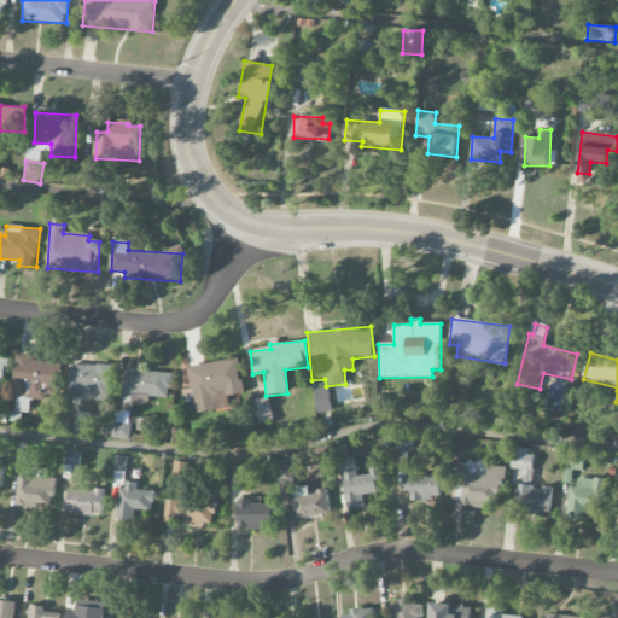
[(56,362),(34,361),(34,356),(17,355),(13,400),(52,402),(56,362)]
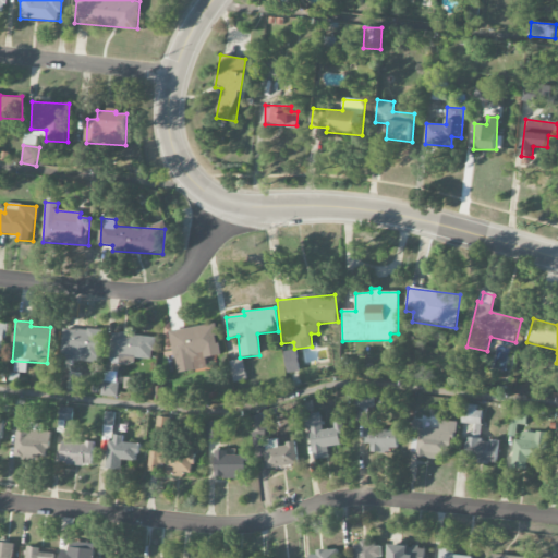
[(170,330),(177,373),(206,370),(204,359),(220,355),(216,325),(170,330)]
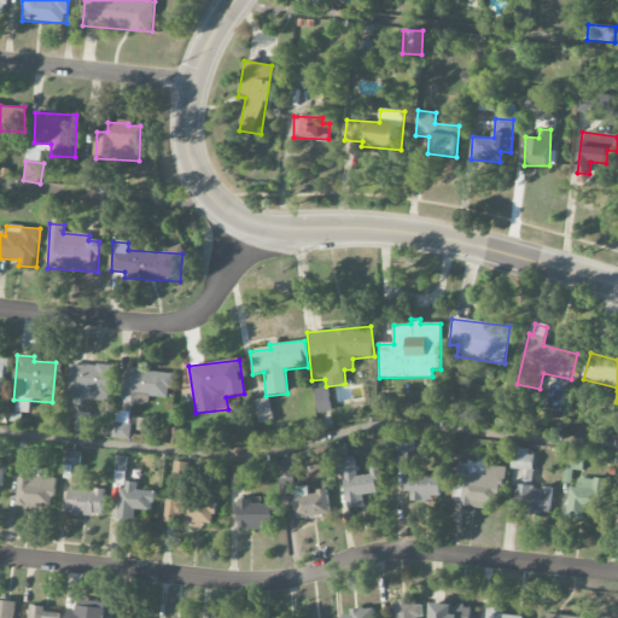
[(112,365),(70,365),(70,394),(112,394),(112,365)]
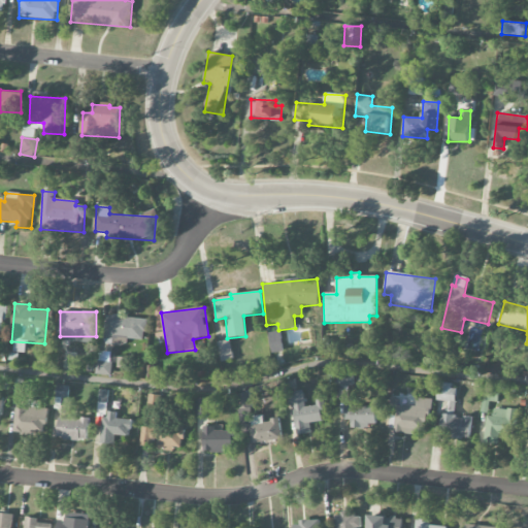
[(103,339),(110,340),(110,345),(127,347),(128,339),(144,340),(146,319),(105,316),(103,339)]
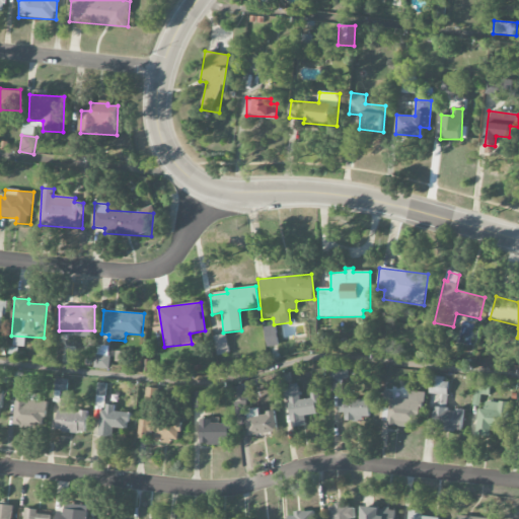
[(279,346),(276,325),(265,327),(268,348),(279,346)]
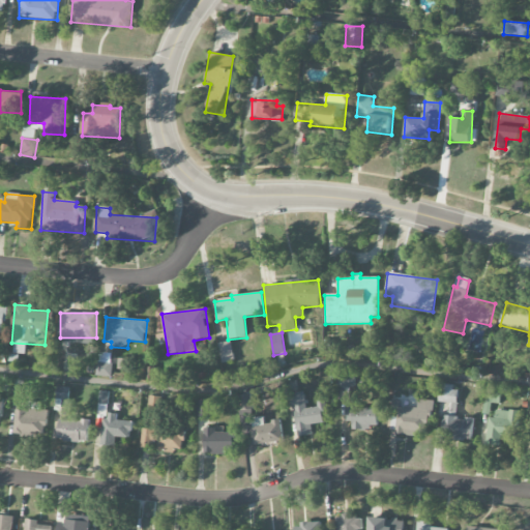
[(218,344),(223,363),(234,361),(230,342),(218,344)]
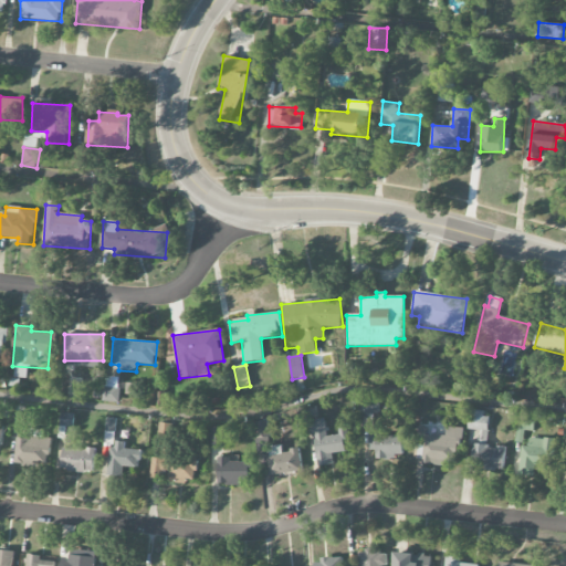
[(105,386),(118,387),(118,378),(106,377),(105,386)]
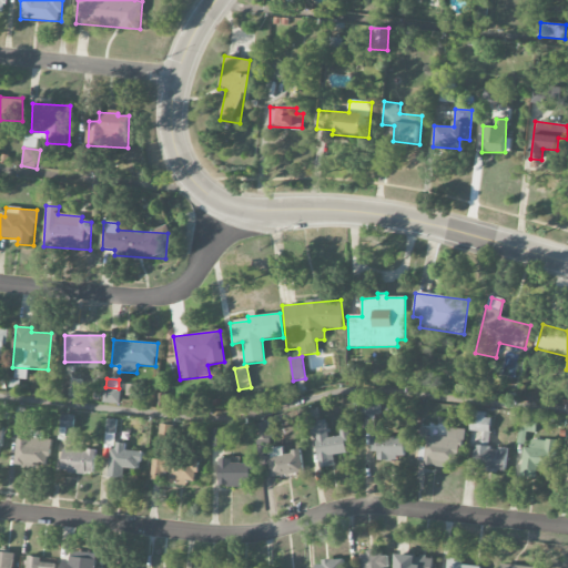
[(121,389),(104,388),(103,403),(120,404),(121,389)]
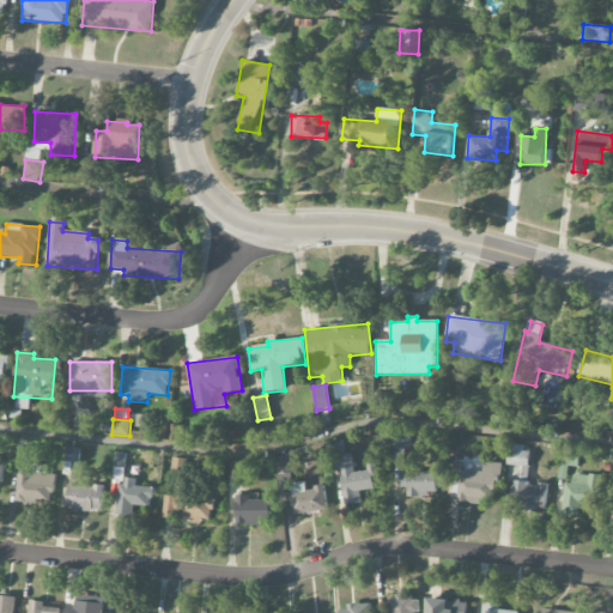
[(400,451),(411,451),(411,432),(389,434),(390,463),(401,463),(400,451)]
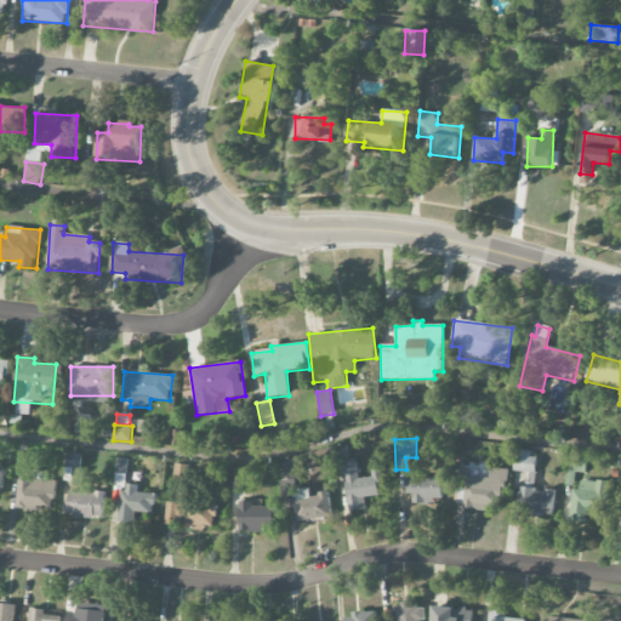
[(81,455),(67,454),(66,467),(80,468),(81,455)]
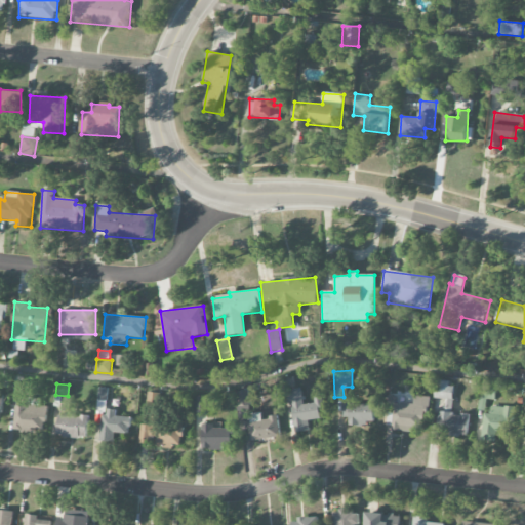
[(97,412),(107,412),(108,389),(98,388),(97,412)]
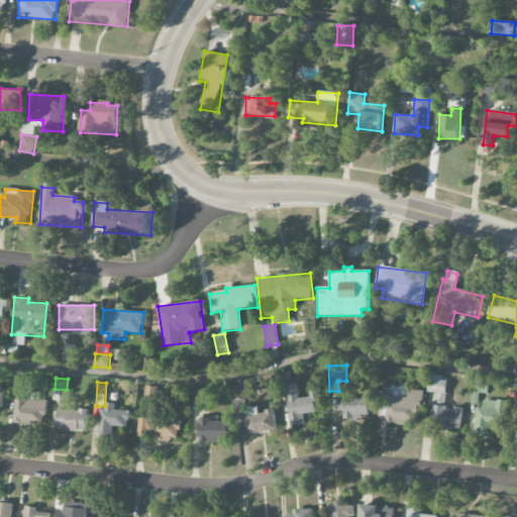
[(288,426),(305,424),(304,414),(318,413),(316,390),(309,391),(310,397),(299,399),(297,383),(284,384),(288,426)]
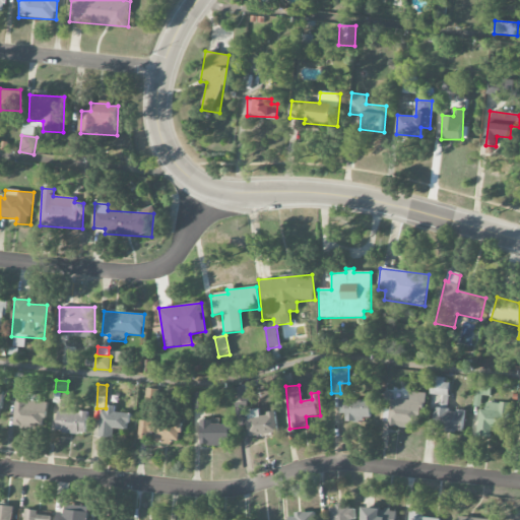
[(235,404),(247,403),(246,388),(234,388),(235,404)]
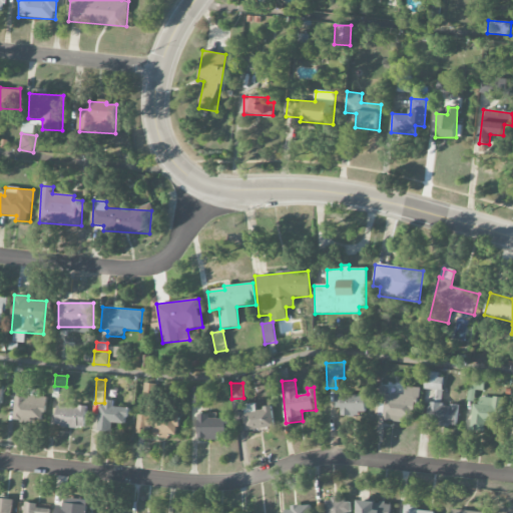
[(420,388),(405,387),(404,395),(387,394),(387,387),(378,387),(377,419),(410,421),(410,408),(419,408),(420,388)]
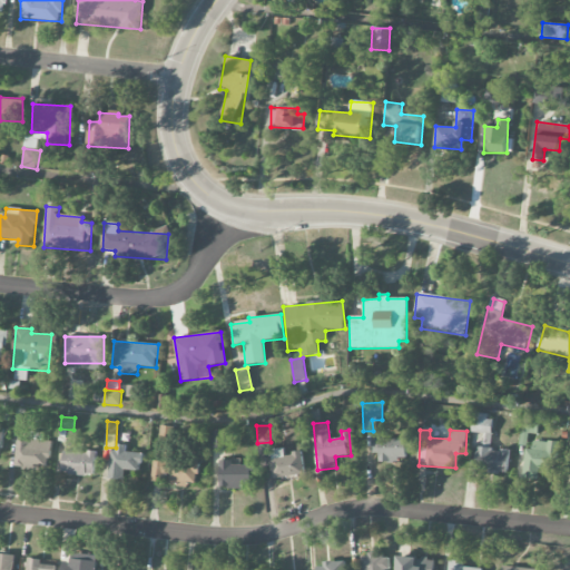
[(226,431),(210,431),(210,448),(227,448),(226,431)]
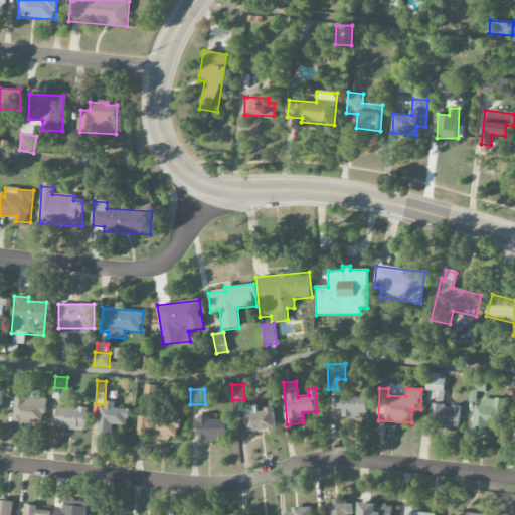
[(367,396),(336,396),(336,410),(342,410),(342,417),(360,418),(360,414),(366,414),(367,396)]
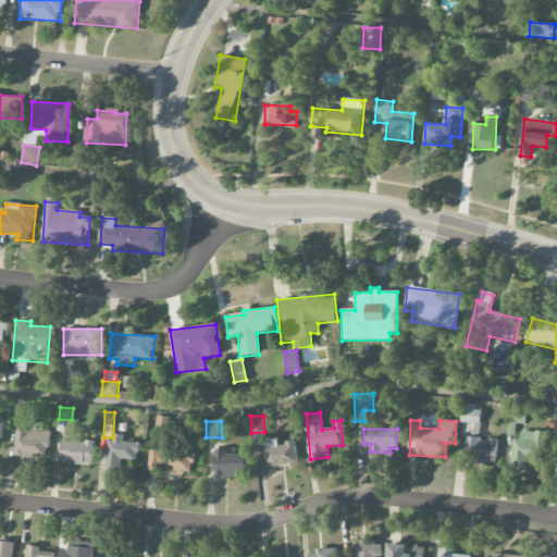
[(49,432),(16,431),(15,457),(48,458),(49,432)]
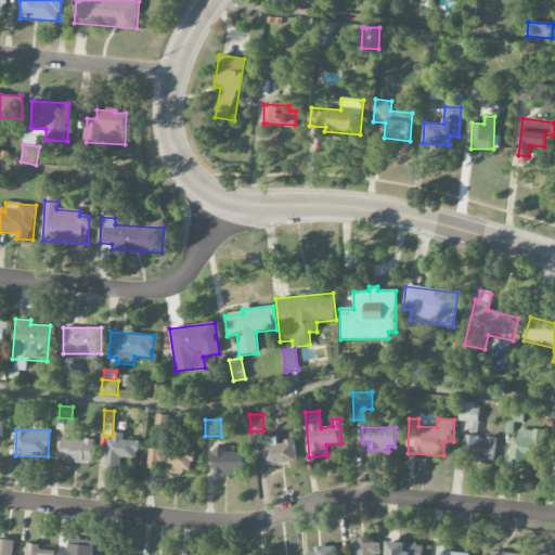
[(510,466),(524,466),(525,457),(542,457),(543,430),(518,429),(518,438),(511,438),(510,466)]
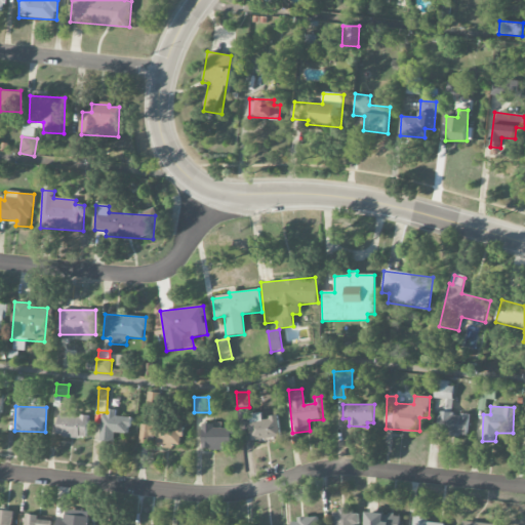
[(468,437),(469,414),(439,412),(437,435),(468,437)]
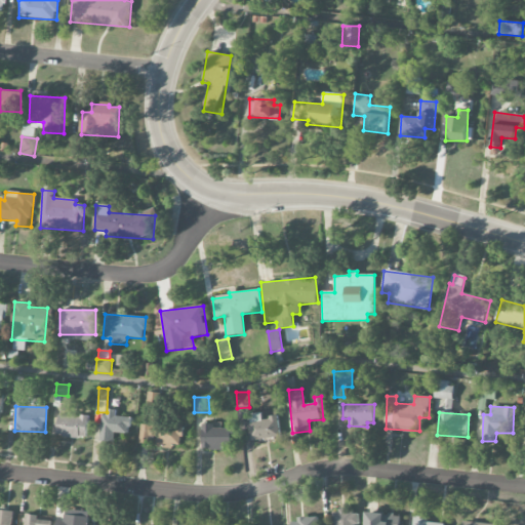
[(59,413),(56,435),(86,439),(89,417),(59,413)]
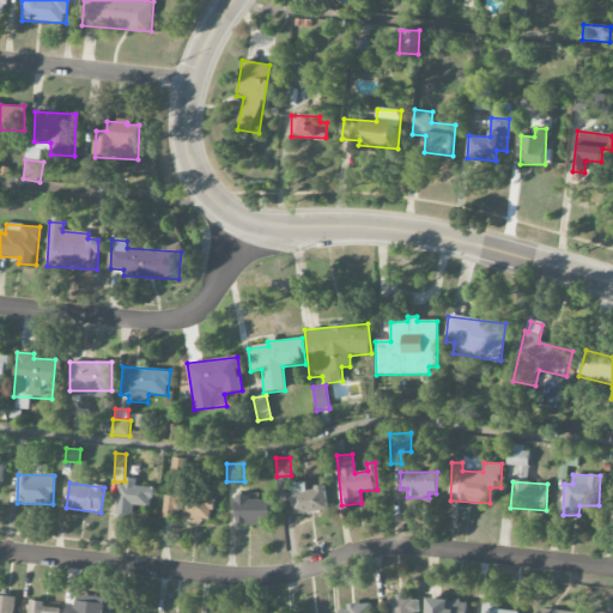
[(153,486),(119,486),(117,516),(133,516),(133,507),(152,508),(153,486)]
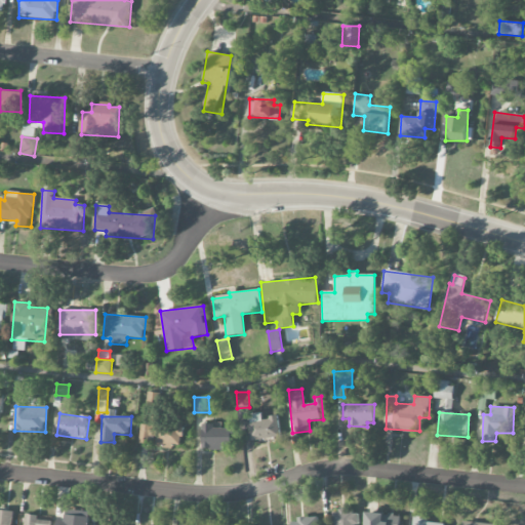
[(250,440),(281,439),(279,418),(249,420),(250,440)]
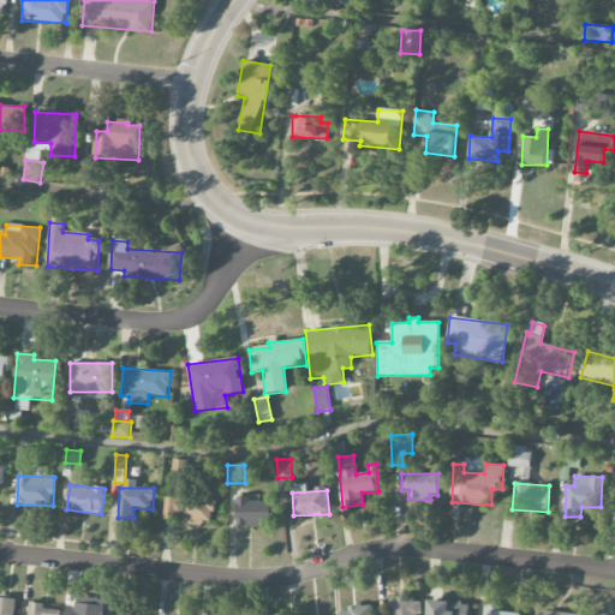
[(270,525),(270,502),(251,502),(251,497),(237,497),(238,526),(270,525)]
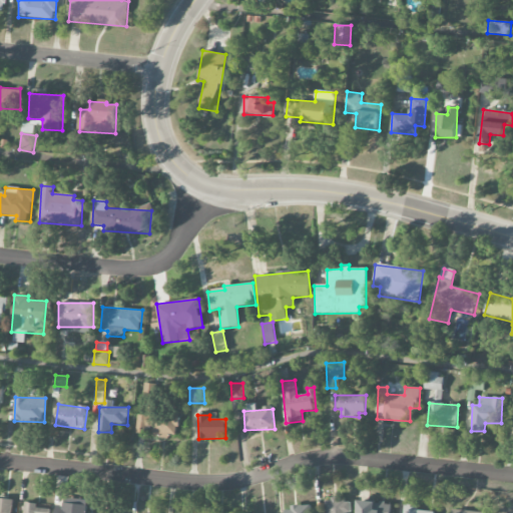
[(136,436),(177,438),(178,418),(137,416),(136,436)]
